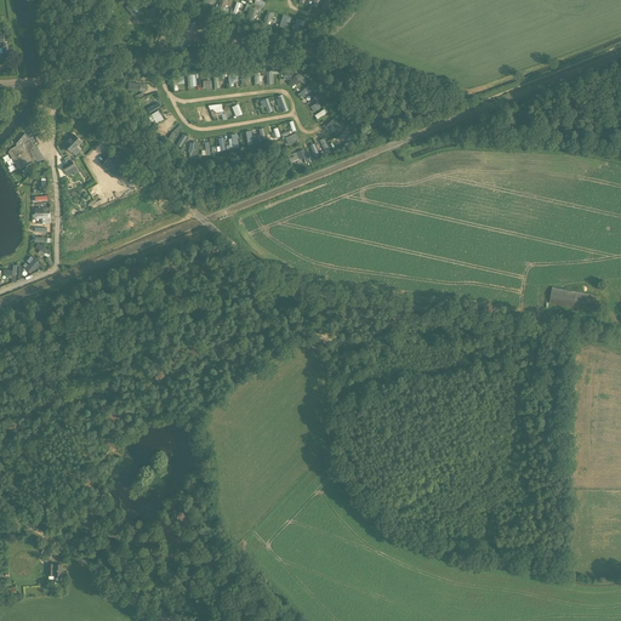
[(134,17),(141,11),(134,1),(126,7),(134,17)]
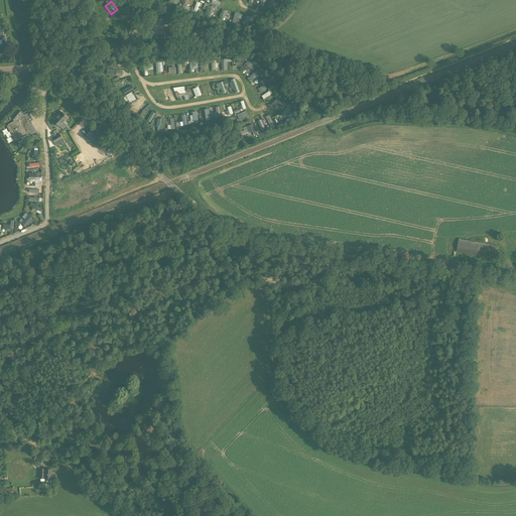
[(239,24),(242,14),(236,12),(233,22),(239,24)]
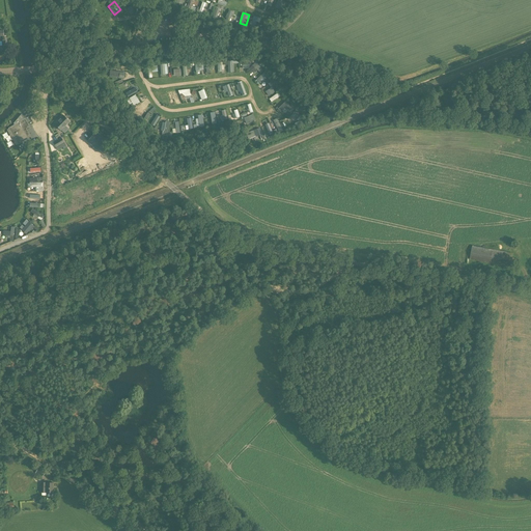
[(254,16),(251,26),(256,27),(257,21),(260,22),(262,18),(254,16)]
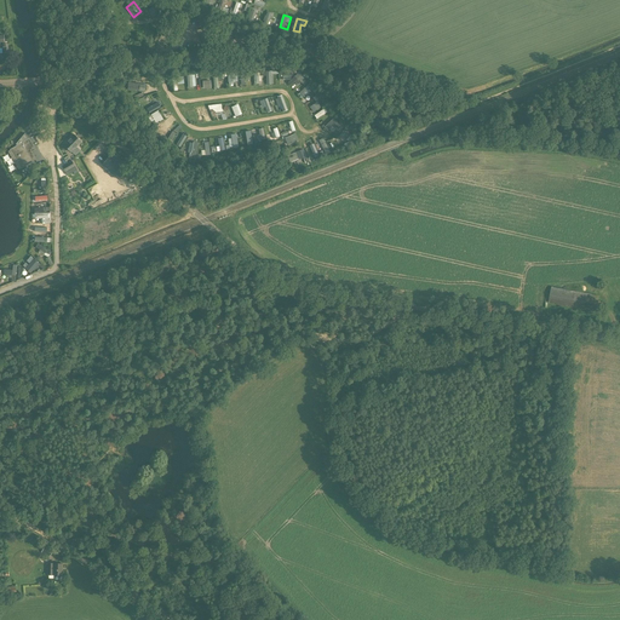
[(213,73),(214,89),(219,89),(218,78),(225,78),(225,72),(213,73)]
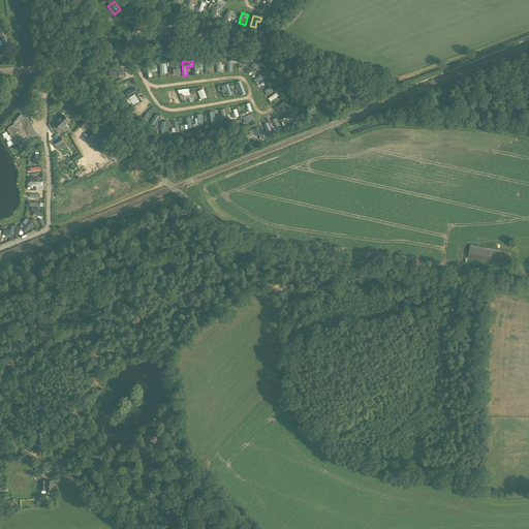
[(218,61),(218,71),(222,70),(222,68),(225,68),(224,64),(227,64),(227,61),(218,61)]
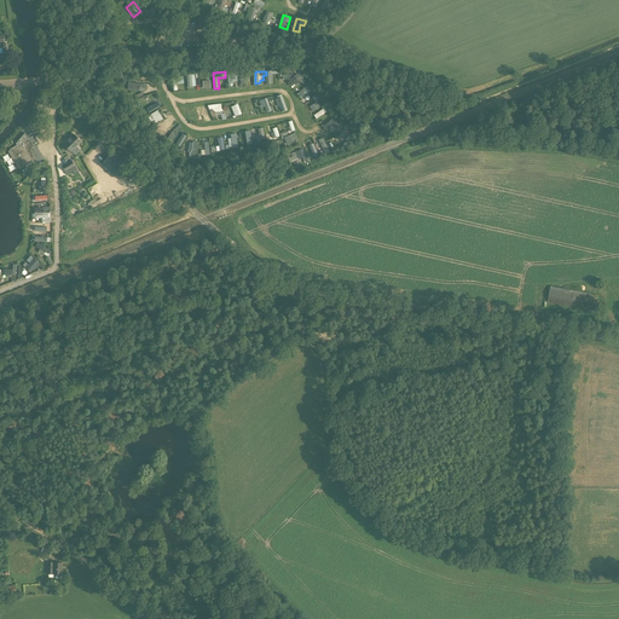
[(302,80),(298,74),(287,84),(290,87),(294,84),(296,86),(302,80)]
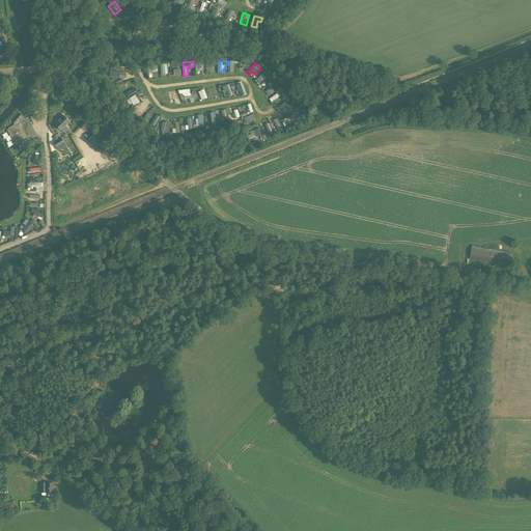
[(263,73),(255,80),(259,84),(268,77),(263,73)]
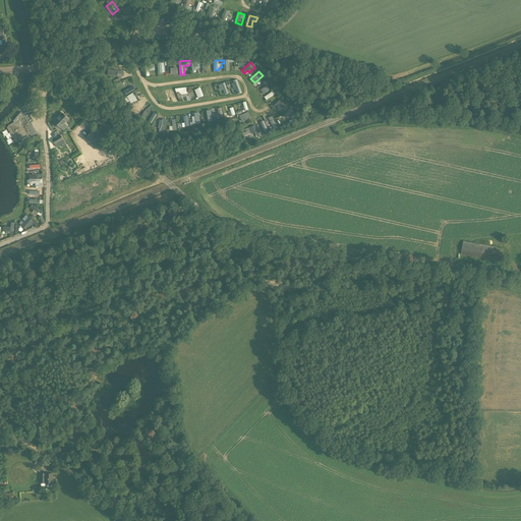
[(266,84),(270,81),(265,75),(261,77),(266,84)]
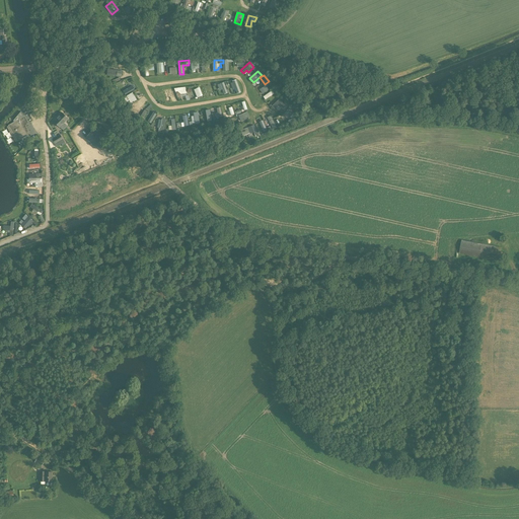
[(238,93),(242,91),(238,79),(231,82),(234,89),(237,88),(238,93)]
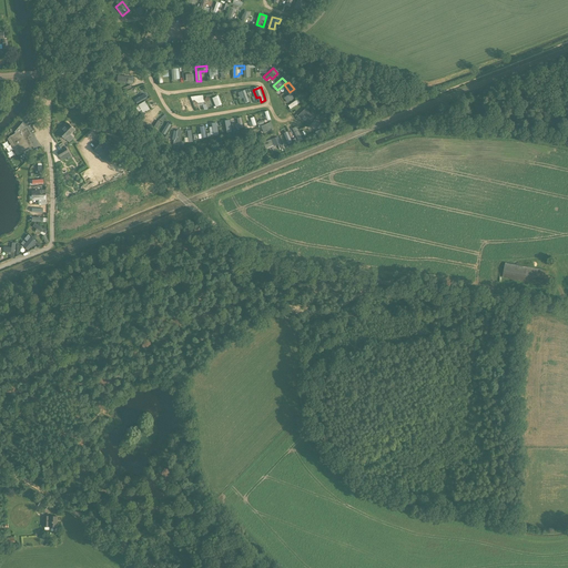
[(227,93),(230,100),(234,98),(236,105),(241,103),(236,90),(227,93)]
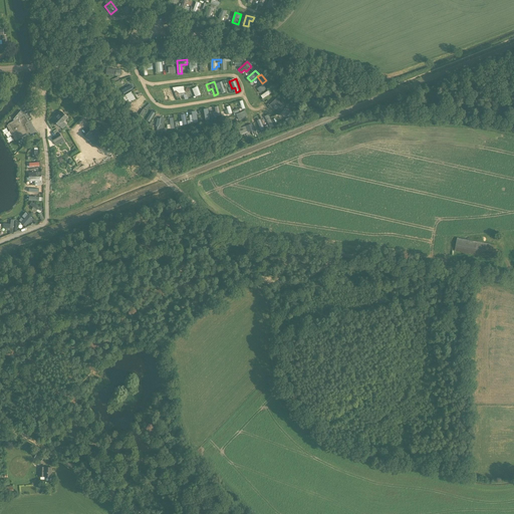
[(131,87),(126,82),(121,85),(117,87),(122,95),(126,93),(130,91),(127,89),(131,87)]
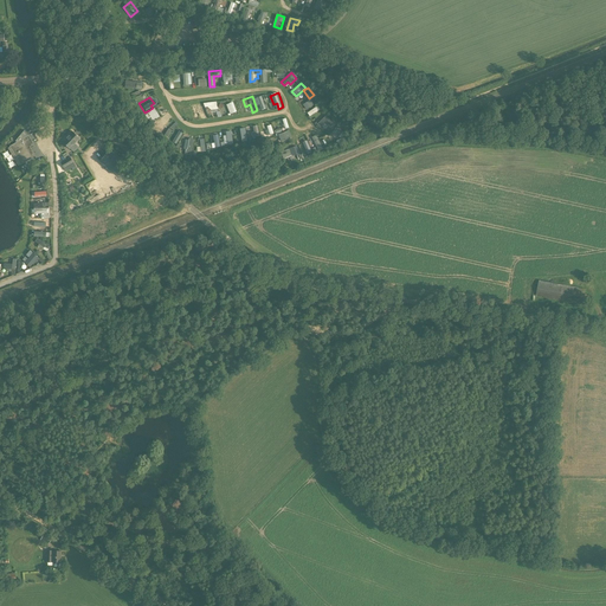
[(311,98),(304,104),(308,109),(316,104),(311,98)]
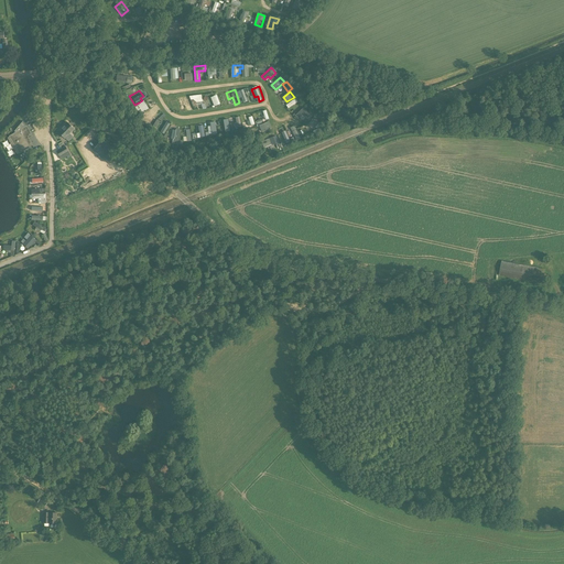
[(218,94),(212,96),(216,106),(221,104),(218,94)]
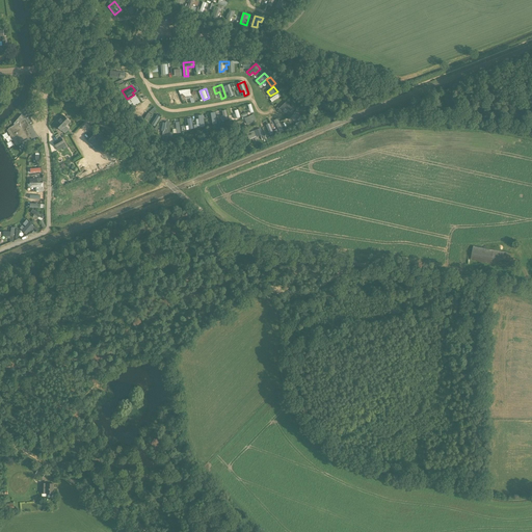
[(273,102),(283,96),(280,92),(270,99),(273,102)]
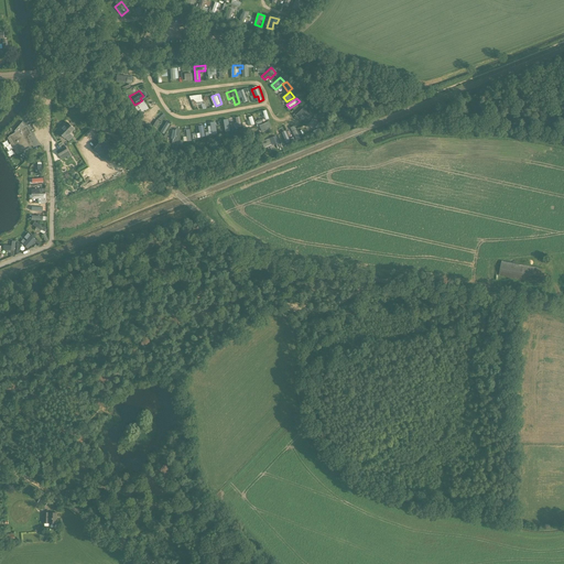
[(149,109),(144,100),(138,105),(134,106),(138,111),(140,109),(142,112),(145,110),(149,109)]
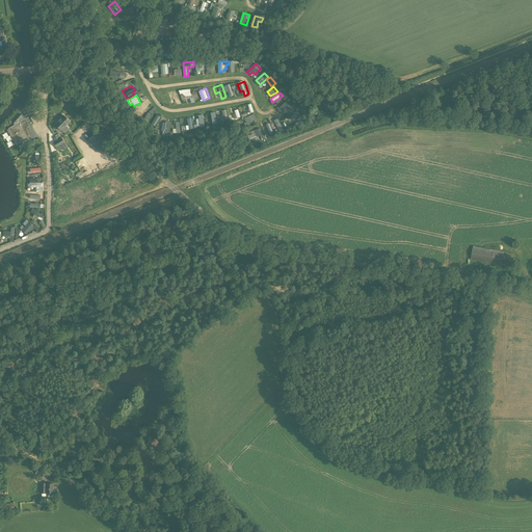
[(148,99),(137,108),(144,115),(155,106),(148,99)]
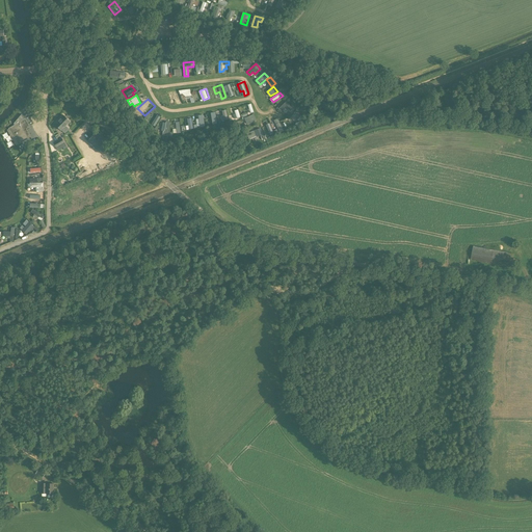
[(291,108),(286,102),(277,110),(281,112),(285,108),(288,111),(291,113),(294,110),(291,108)]
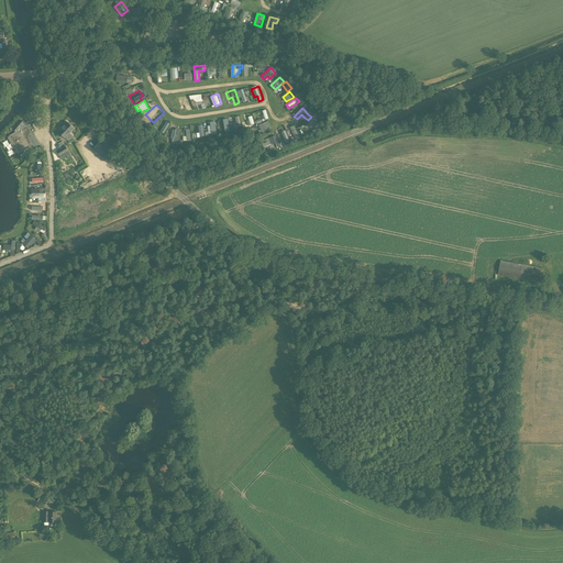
[(232,118),(235,128),(243,127),(241,116),(232,118)]
